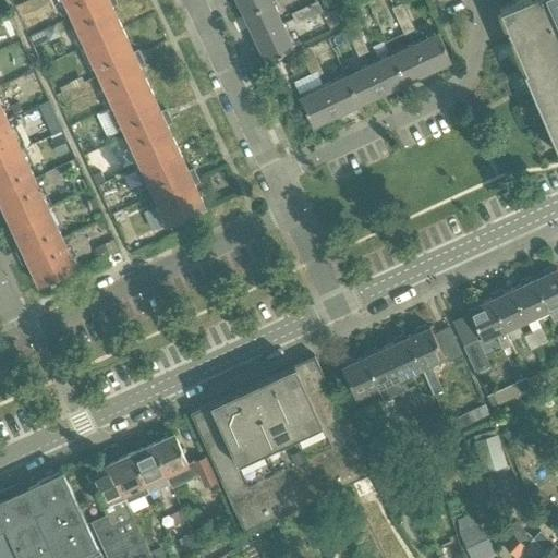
[(62,0),(84,46),(123,28),(111,4),(116,2),(114,0),(62,0)]
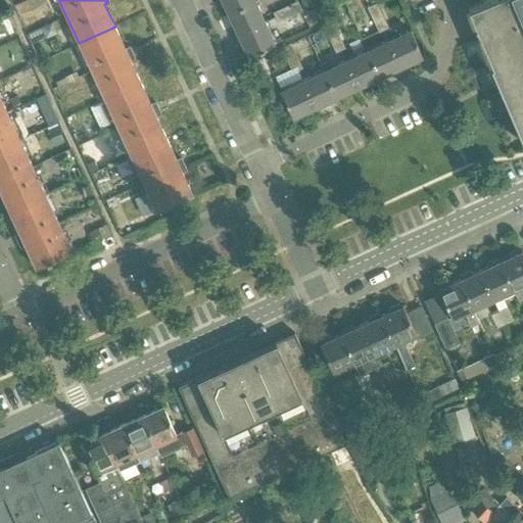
[(253,0),(222,0),(228,13),(254,1),(253,0)]
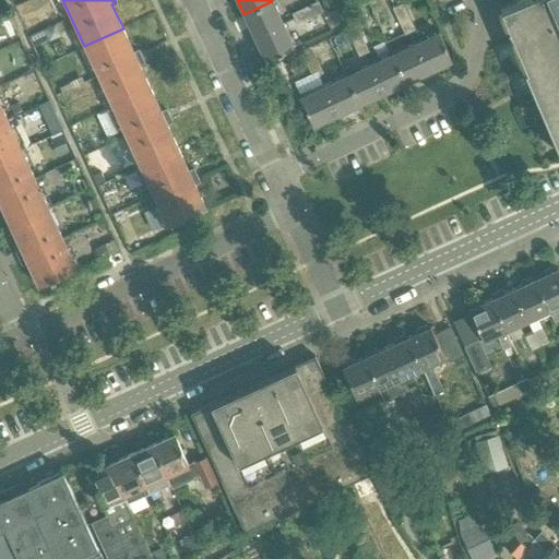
[(558,142),(558,0),(521,0),(500,9),(508,27),(515,24),(526,48),(519,51),(533,85),(540,82),(550,106),(544,109),(558,143),(558,142)]
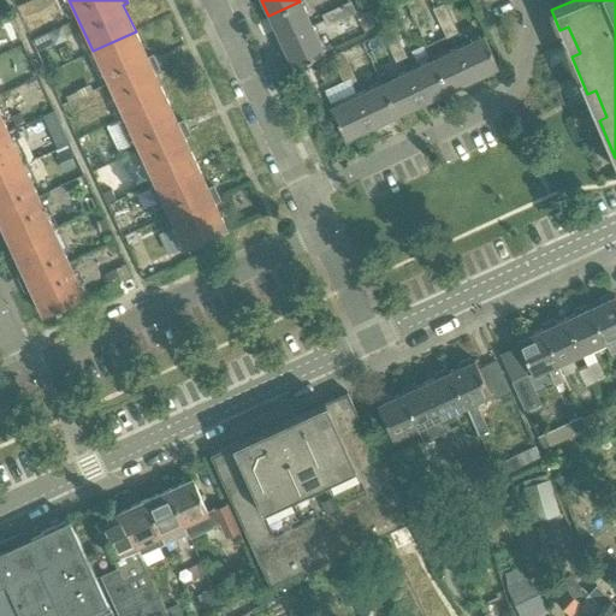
[(280,42),(312,27),(300,1),(268,16),(280,42)]
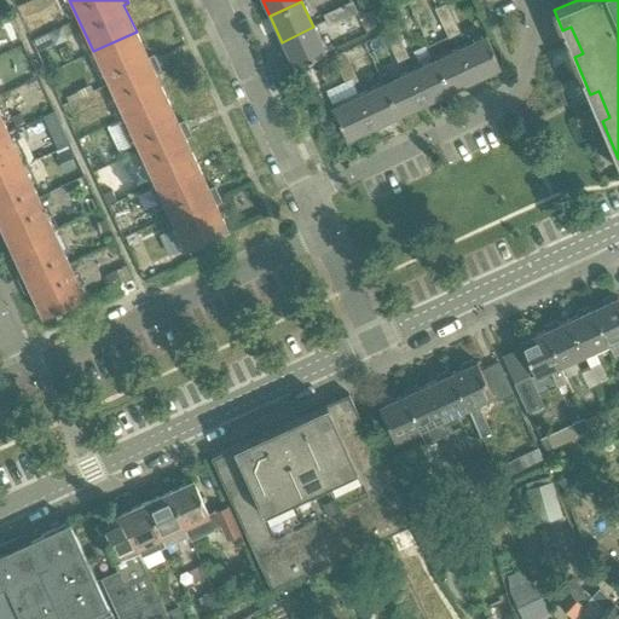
[(352,3),(337,10),(342,19),(356,12),(352,3)]
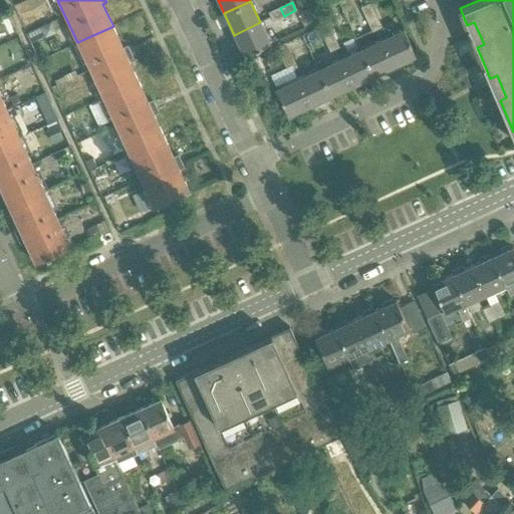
[(361,8),(367,19),(374,16),(369,4),(361,8)]
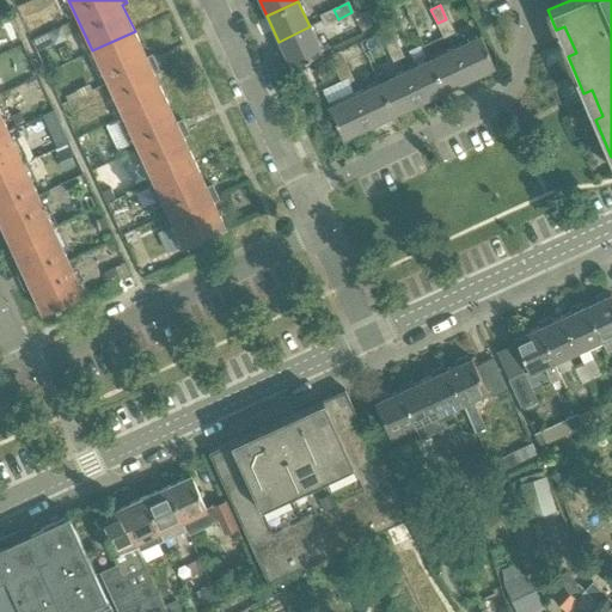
[(338,19),(334,10),(319,16),(324,25),(338,19)]
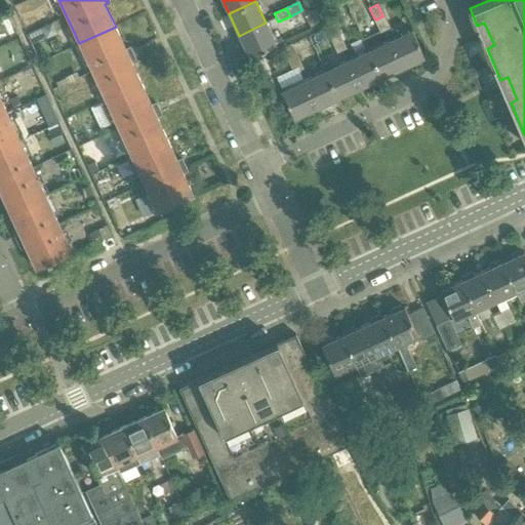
[(382,16),(375,19),(380,32),(389,28),(382,16)]
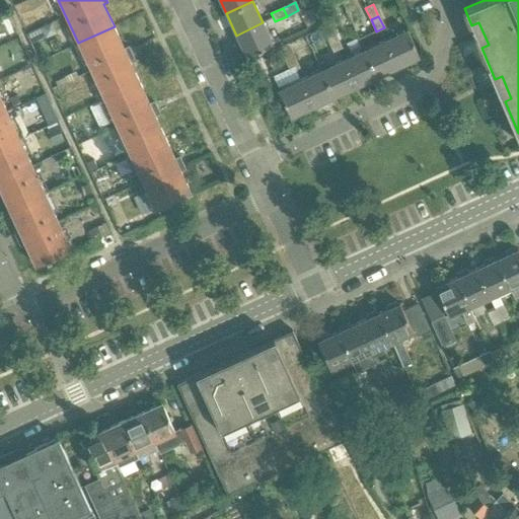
[(52,22),(41,27),(46,38),(57,32),(52,22)]
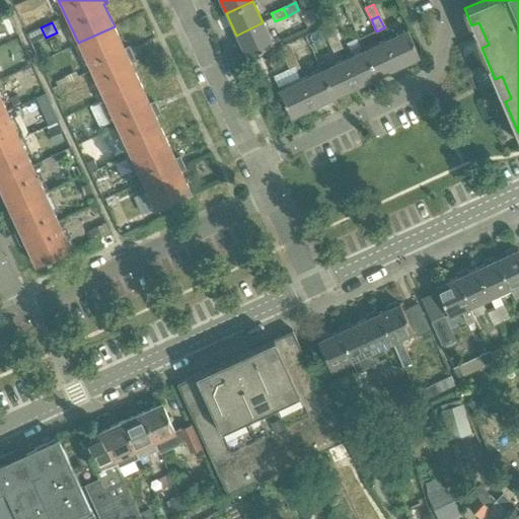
[(263,22),(236,35),(246,57),(273,45),(263,22)]
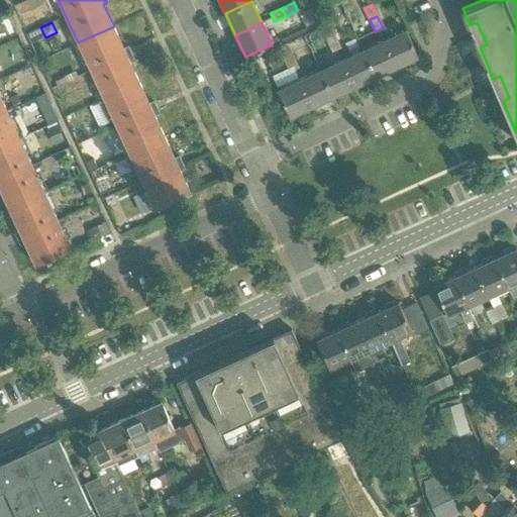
[(321,28),(326,39),(335,35),(329,24),(321,28)]
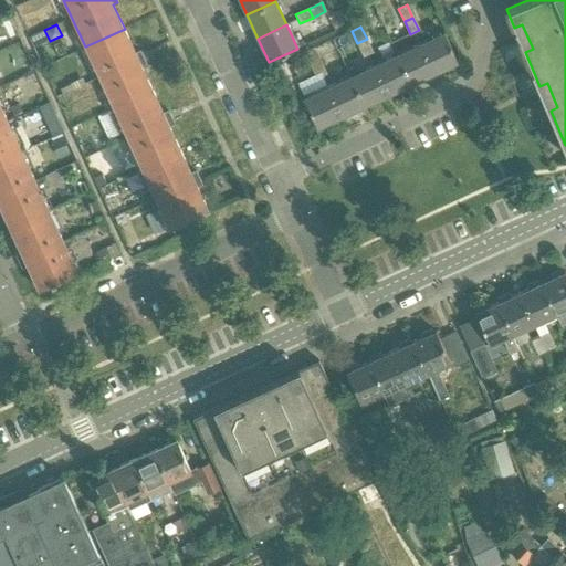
[(86,48),(114,106),(153,90),(140,64),(145,62),(140,52),(136,54),(125,29),(85,46),(82,48),(83,50),(86,48)]
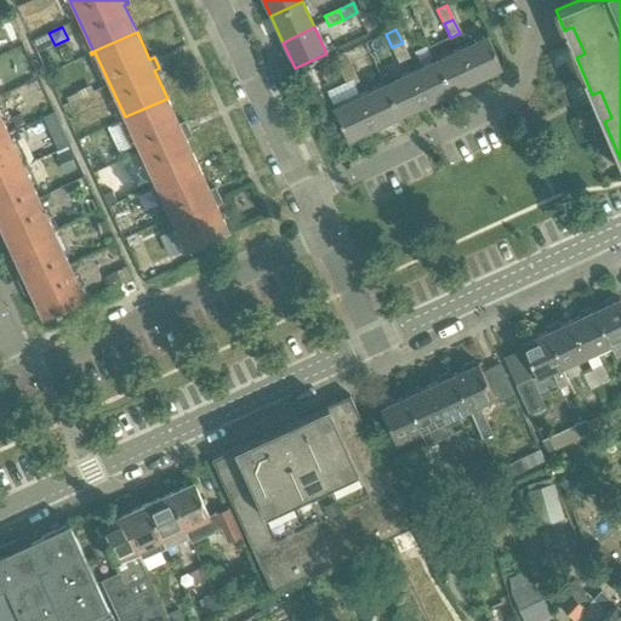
[(461,49),(476,80),(502,68),(488,36),(461,49)]
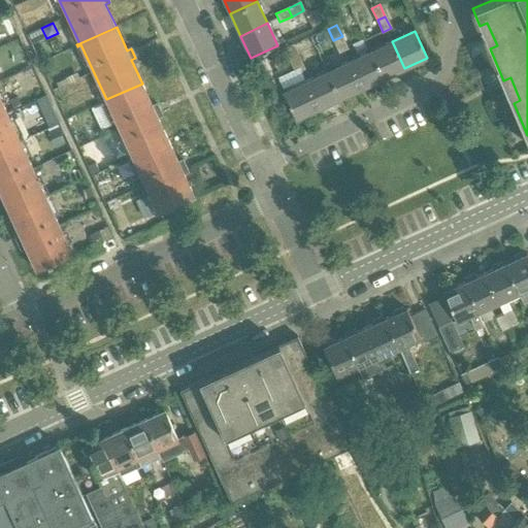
[(342,36),(333,40),(339,53),(348,48),(342,36)]
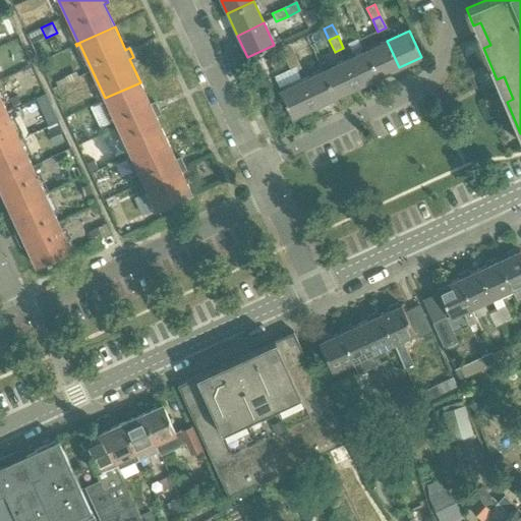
[(387,41),(365,51),(378,77),(399,67),(387,41)]
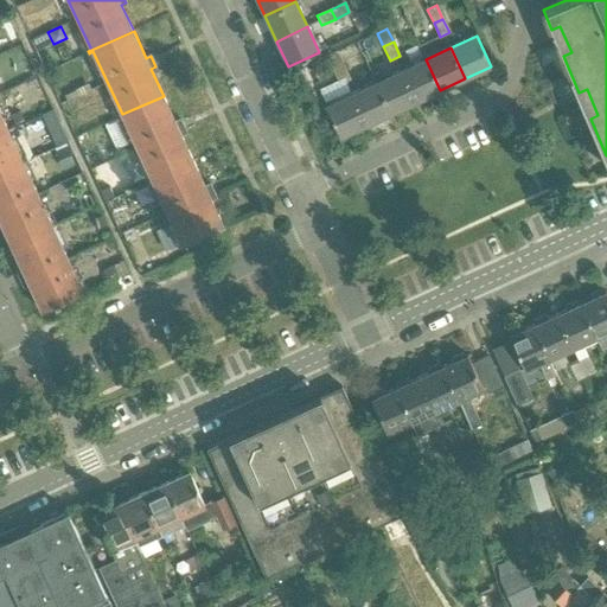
[(333,70),(344,65),(337,52),(327,56),(333,70)]
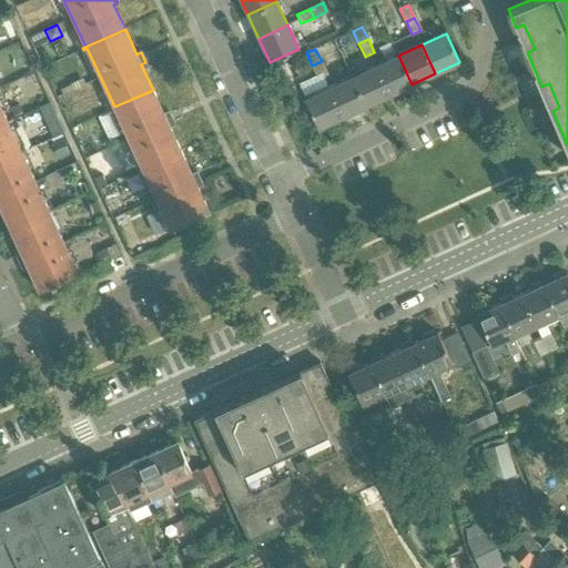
[(388,95),(412,84),(398,56),(375,67),(388,95)]
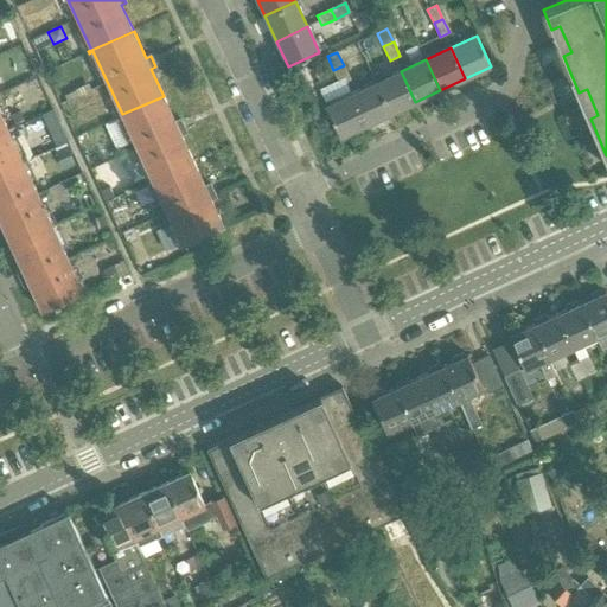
[(344,65),(333,70),(340,83),(350,78),(344,65)]
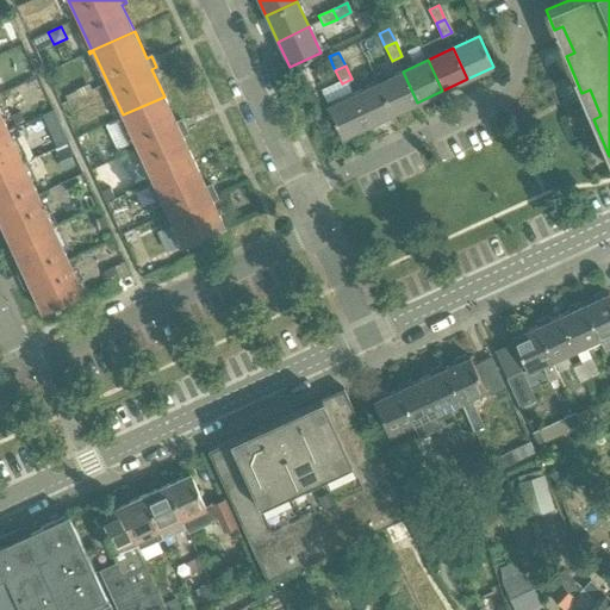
[(378,82),(392,113),(417,103),(403,72),(378,82)]
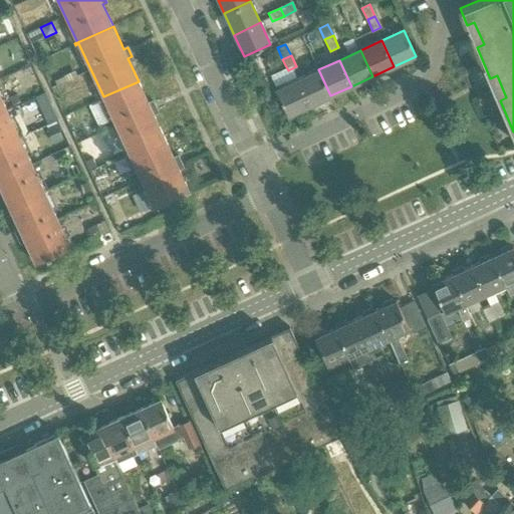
[(309,105),(330,95),(318,69),(297,79),(309,105)]
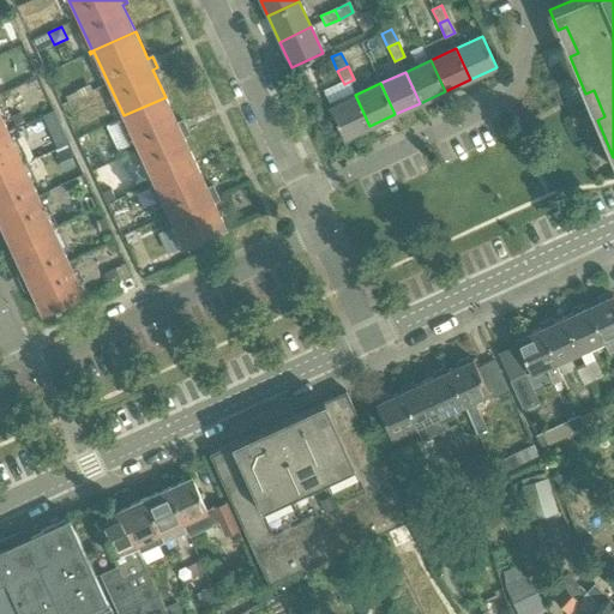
[(68,102),(92,91),(89,84),(76,90),(77,91),(65,96),(68,102)]
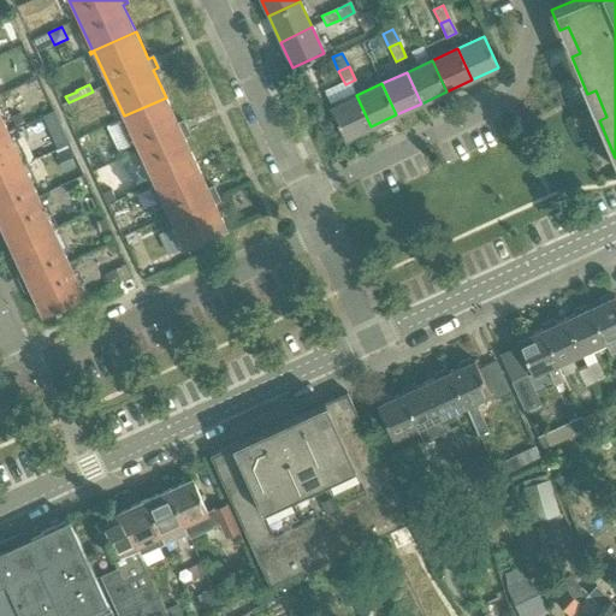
[(345,138),(371,126),(356,95),(330,107),(345,138)]
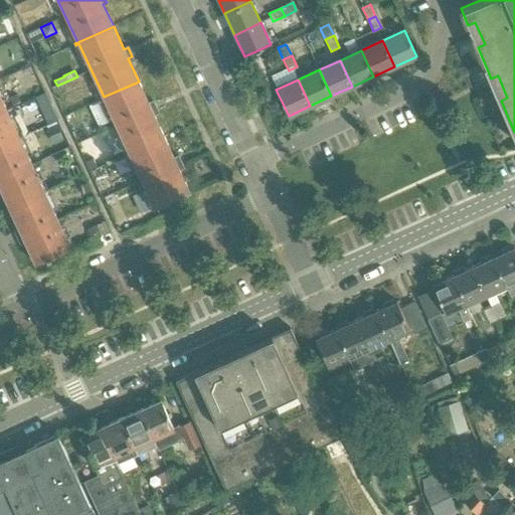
[(107,103),(128,152),(164,136),(153,113),(157,112),(153,102),(149,104),(139,81),(104,97),(100,99),(101,100),(104,99),(107,103)]
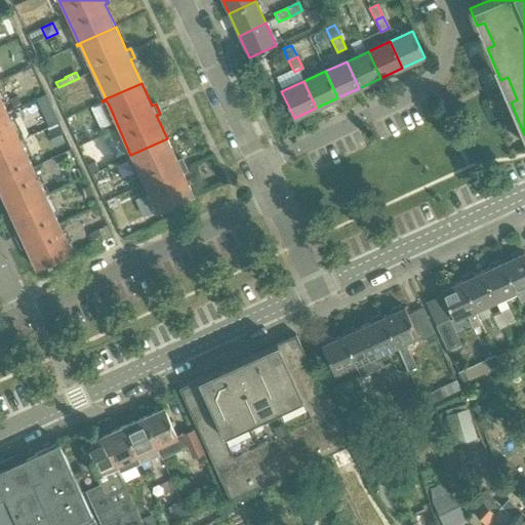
[(0,148),(22,138),(22,137),(18,138),(0,97),(0,148)]
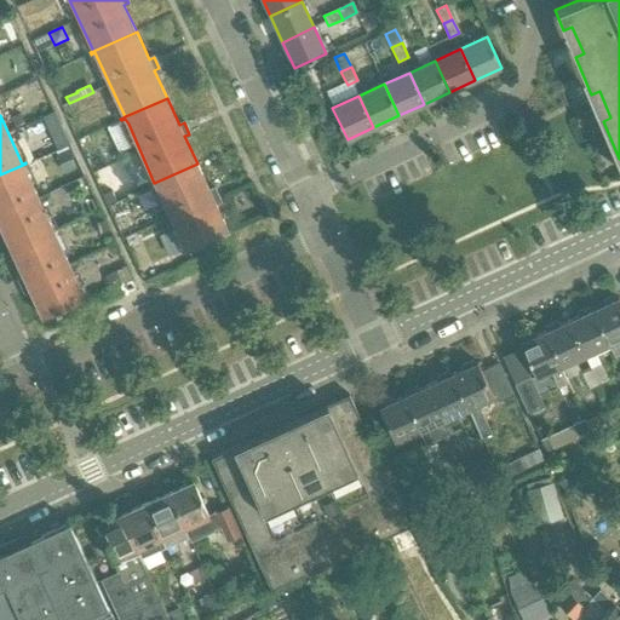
[(57,139),(59,147),(68,142),(64,135),(57,139)]
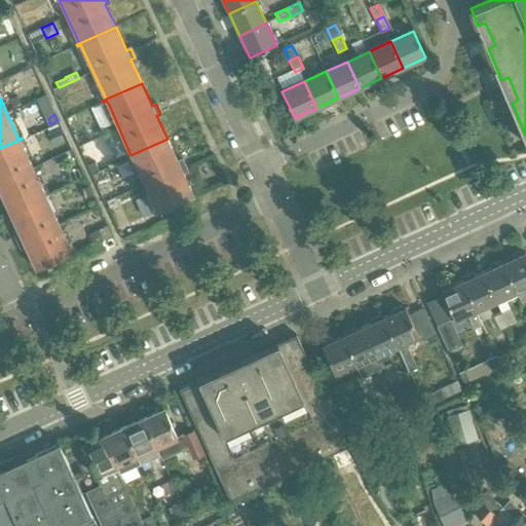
[(64,141),(58,126),(48,130),(53,145),(64,141)]
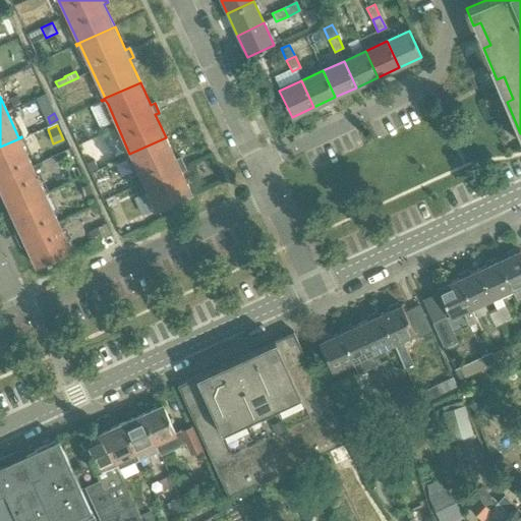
[(0,190),(9,211),(45,194),(45,193),(48,192),(47,191),(45,192),(19,138),(22,137),(21,137),(0,147),(0,190)]
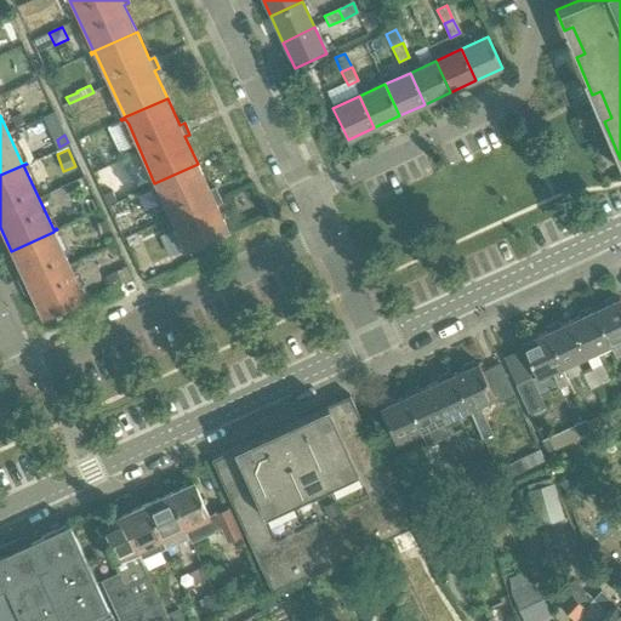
[(198,164),(154,183),(152,186),(155,184),(186,249),(182,251),(182,252),(210,239),(210,241),(214,239),(215,239),(214,238),(228,231),(216,203),(221,200),(215,188),(210,191),(200,169),(198,164)]
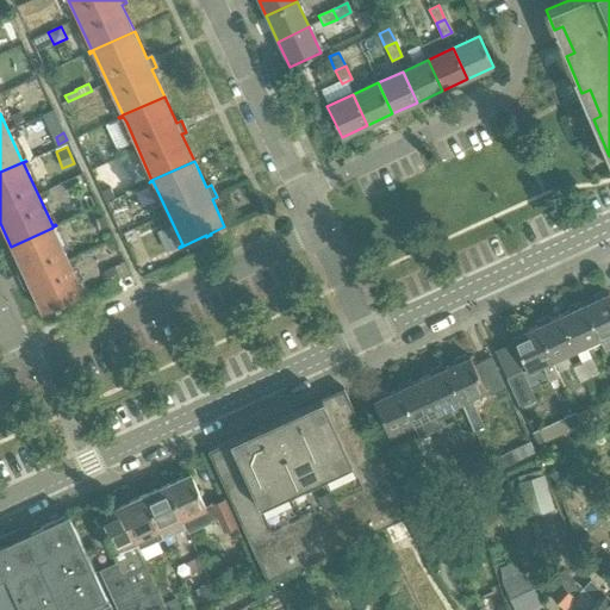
[(110,188),(101,192),(106,203),(114,198),(110,188)]
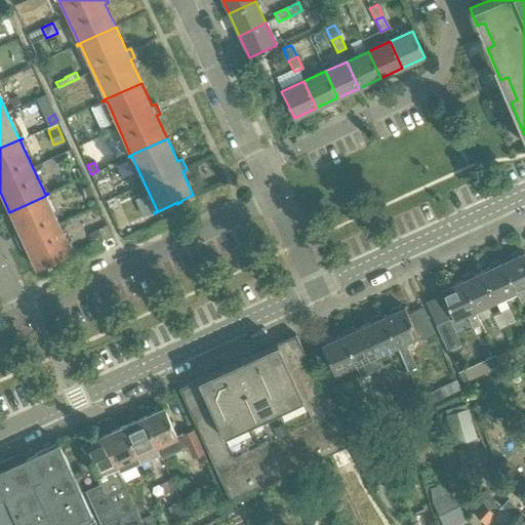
[(91,195),(88,187),(80,189),(82,197),(91,195)]
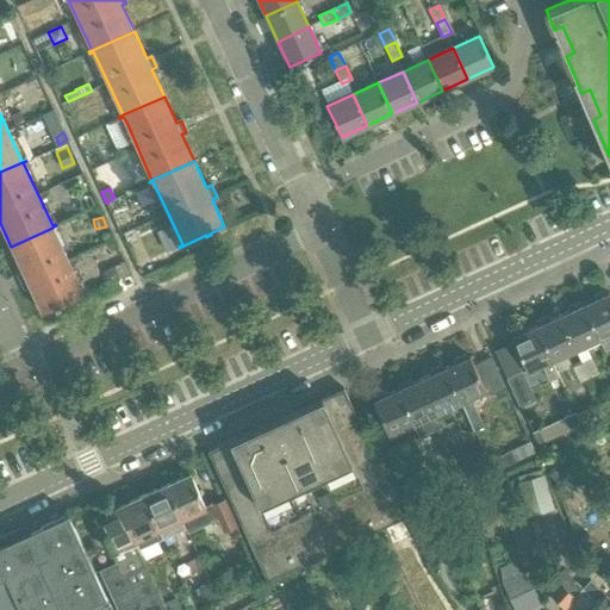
[(53,228),(11,247),(23,273),(18,274),(23,286),(27,284),(41,312),(55,305),(55,306),(60,304),(60,303),(86,291),(85,290),(82,291),(53,228)]
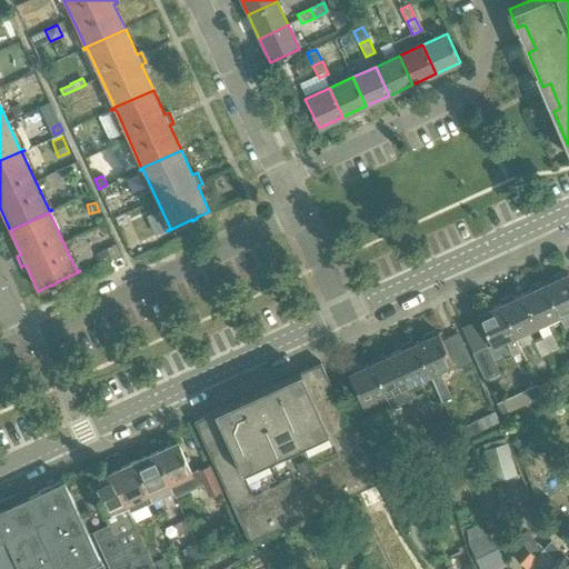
[(96,252),(99,261),(110,257),(106,248),(96,252)]
